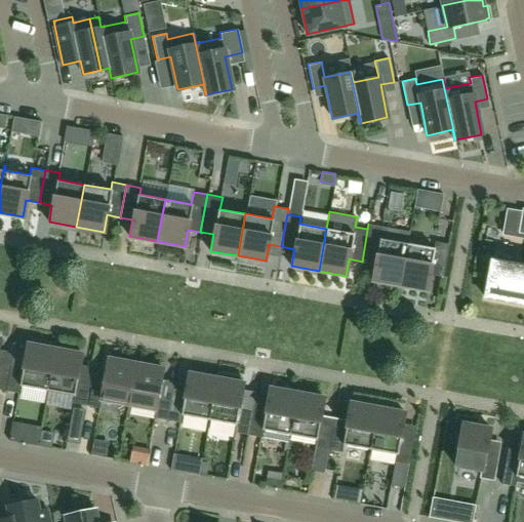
[(368,224),(362,262),(374,264),(371,280),(399,285),(407,243),(379,238),(381,226),(368,224)]
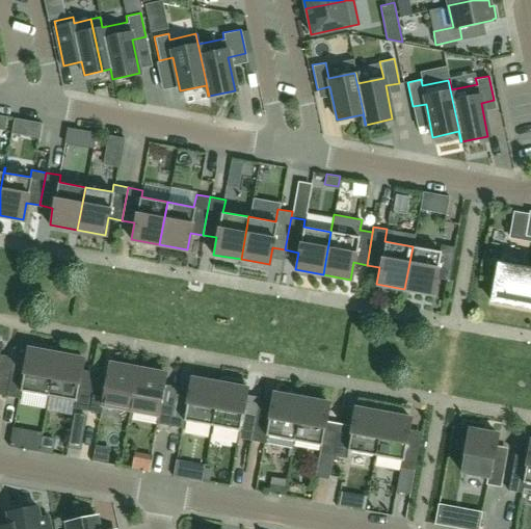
[(413,246),(404,289),(432,294),(435,278),(448,280),(454,246),(440,244),(439,252),(413,246)]
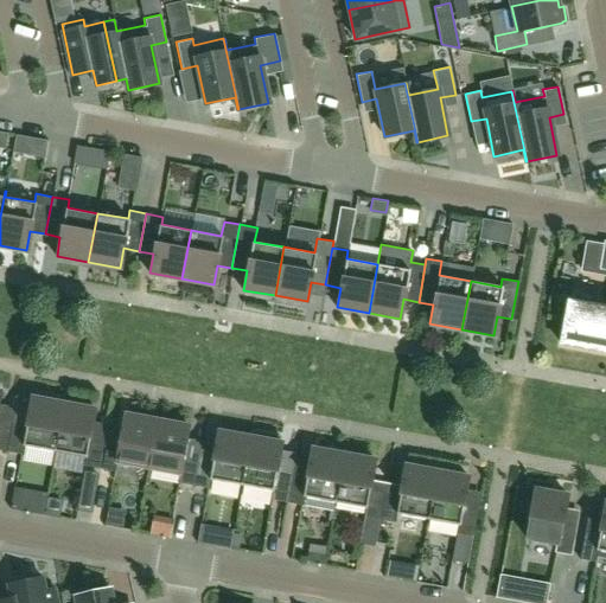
[(571,300),(568,299),(560,342),(593,348),(601,307),(571,301),(571,300)]
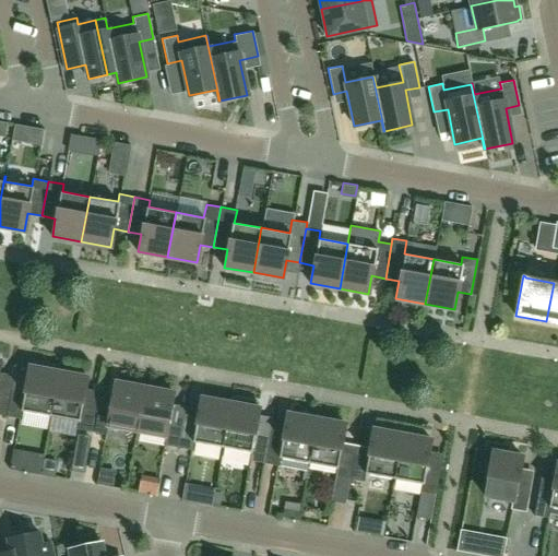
[(557,283),(554,283),(546,321),(557,322),(557,283)]
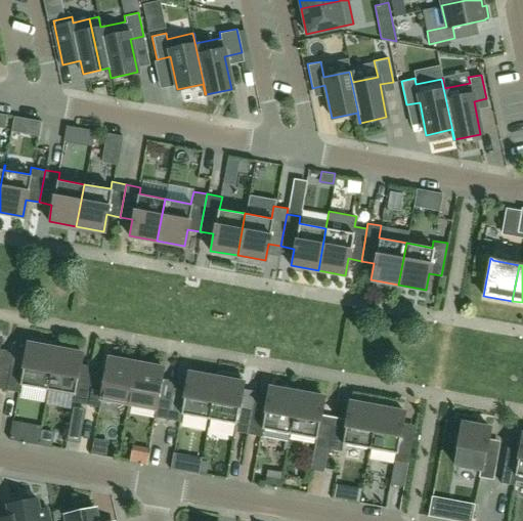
[(0,387),(5,389),(9,363),(10,356),(0,353),(0,342),(1,337),(0,337),(0,332),(0,387)]
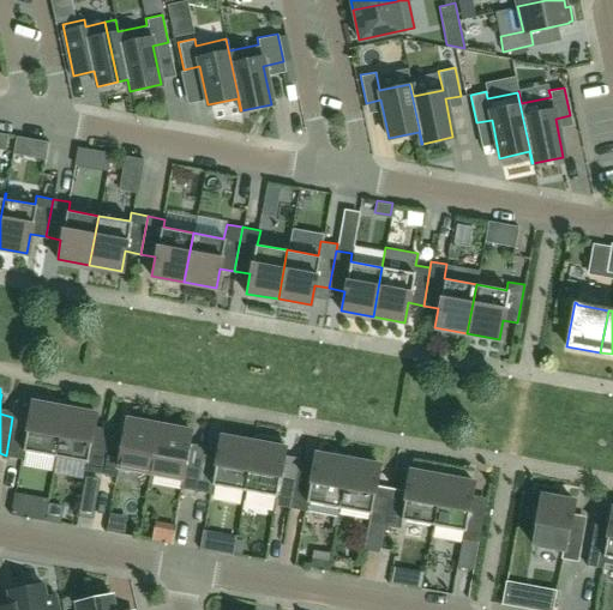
[(11,426),(6,456),(22,458),(23,450),(55,456),(64,406),(65,399),(35,394),(35,400),(31,400),(29,412),(26,428),(11,426)]
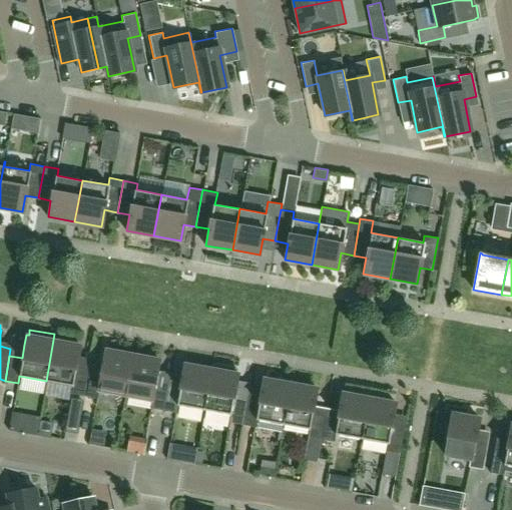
[(70,392),(84,395),(88,370),(89,363),(76,361),(79,344),(53,340),(46,381),(71,385),(70,392)]
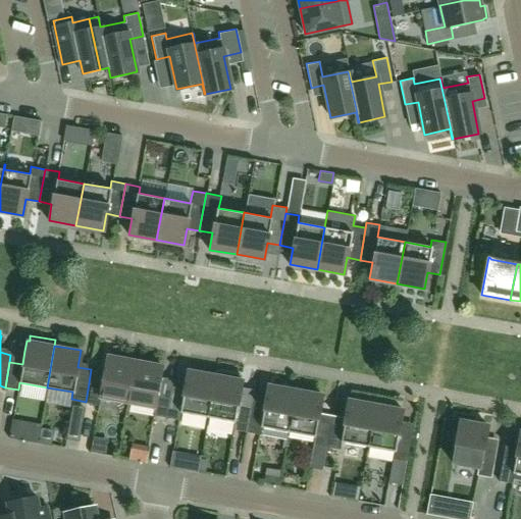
[(90,376),(86,402),(98,404),(100,397),(126,402),(135,360),(107,355),(102,378),(90,376)]
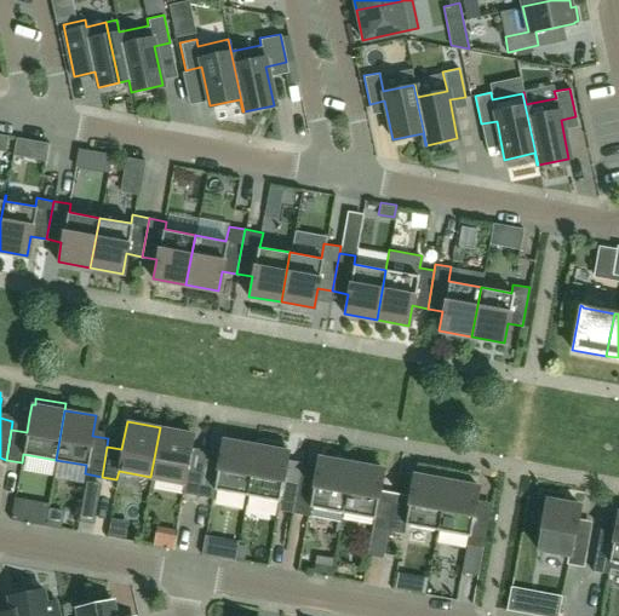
[(181,491),(196,494),(202,464),(204,455),(188,453),(191,433),(160,427),(150,477),(183,483),(181,491)]
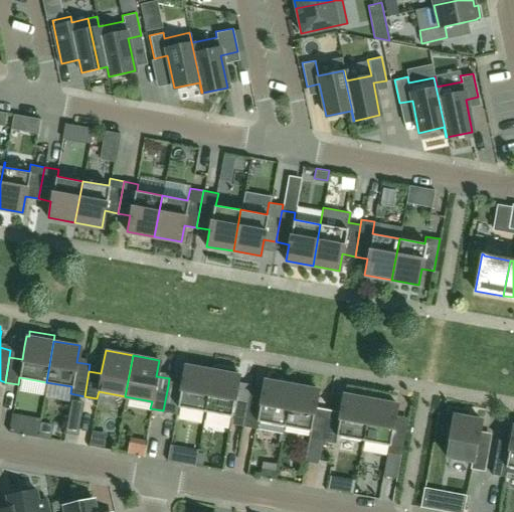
[(168,385),(163,410),(176,412),(177,405),(204,410),(211,369),(184,364),(180,388),(168,385)]
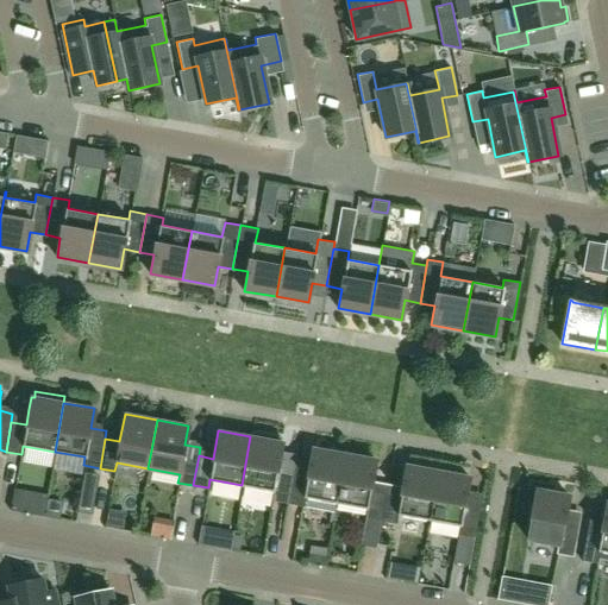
[(250,436),(242,485),(273,491),(271,499),(287,502),(294,465),(279,461),(281,451),(282,442),(280,441),(281,436),(251,430),(250,436)]
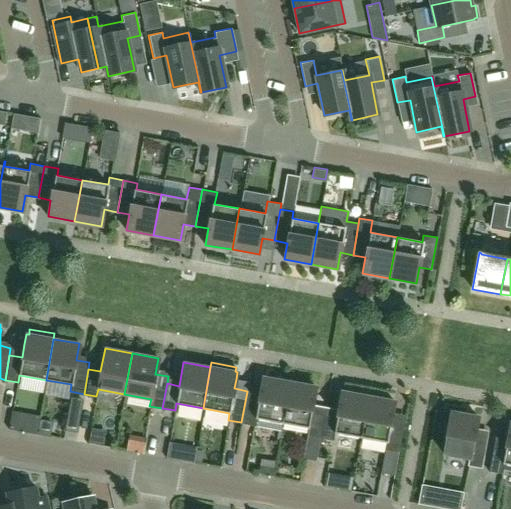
[(259,393),(247,391),(241,422),(255,425),(256,418),(282,422),(289,381),(262,376),(259,393)]
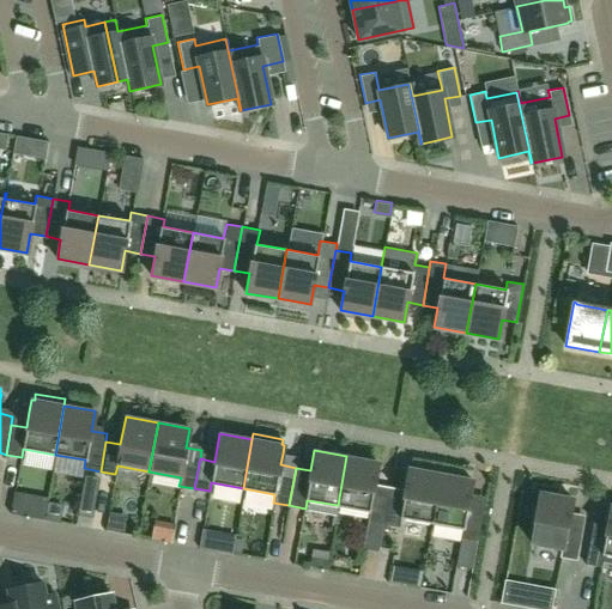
[(368,519),(383,522),(389,485),(375,482),(379,461),(346,456),(338,505),(369,511),(368,519)]
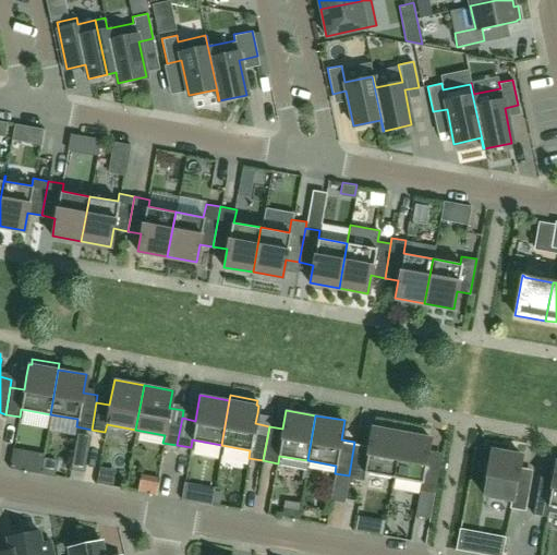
[(364,471),(392,475),(401,431),(372,425),(368,444),(354,442),(349,475),(363,478),(364,471)]
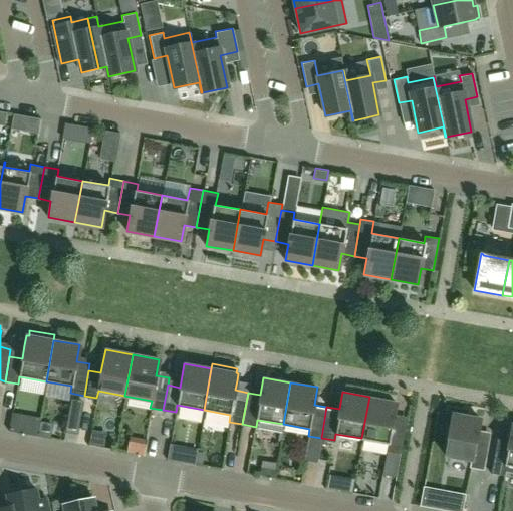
[(397,401),(369,397),(361,438),(388,443),(386,450),(400,452),(406,421),(394,419),(397,401)]
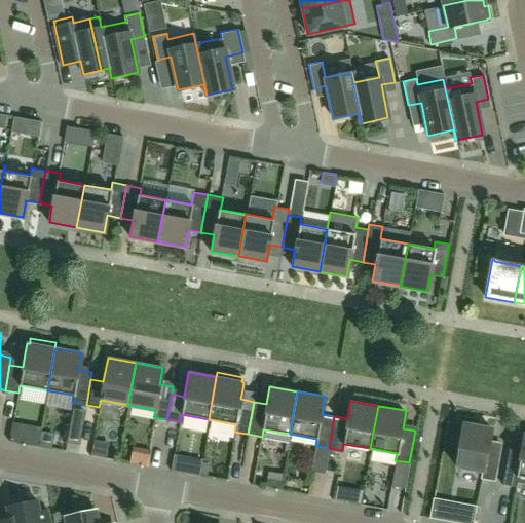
[(491,426),(463,421),(455,463),(482,468),(481,475),(494,478),(500,445),(488,443),(491,426)]
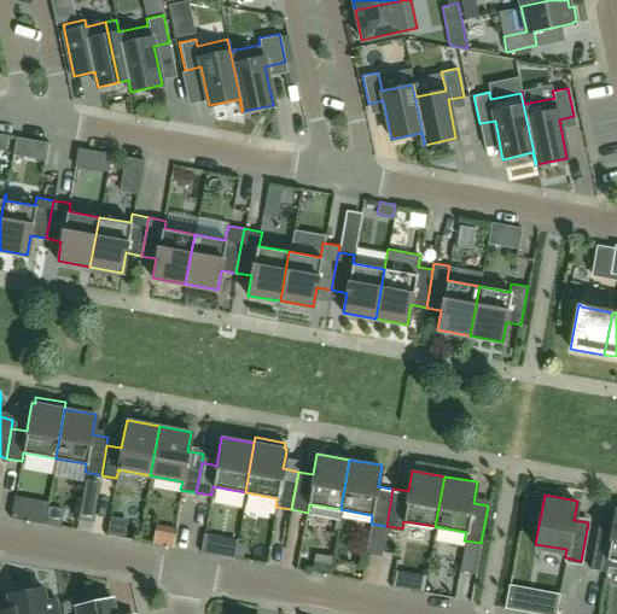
[(616,507),(612,527),(598,525),(591,566),(606,568),(607,562),(616,563),(616,507)]
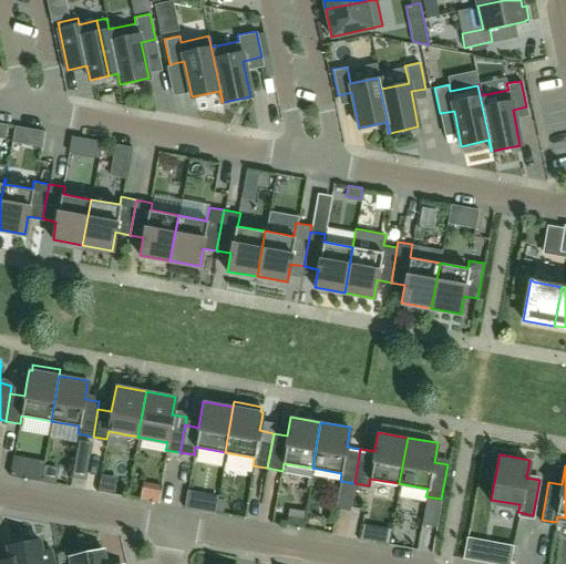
[(392,541),(394,524),(371,520),(368,536),(392,541)]
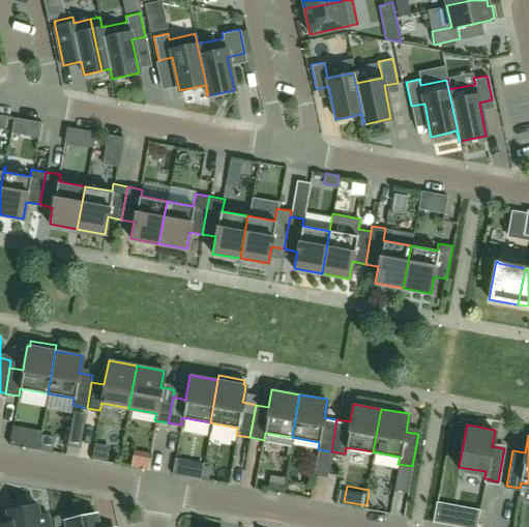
[(436,502),(433,521),(468,526),(475,526),(479,510),(436,502)]
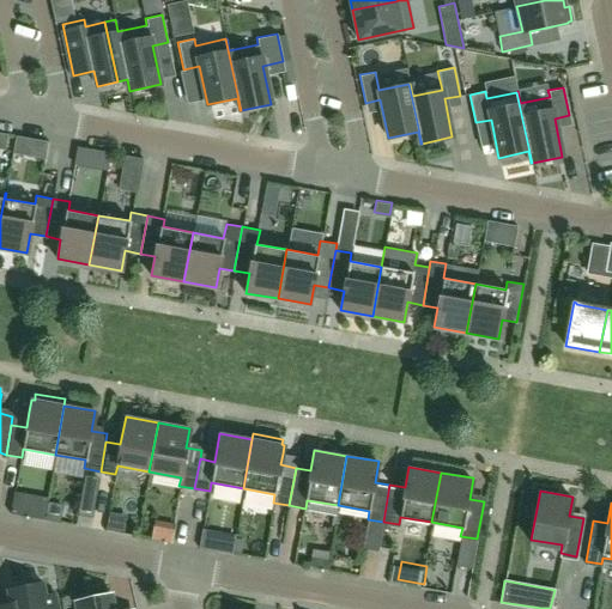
[(44,594),(42,582),(7,589),(10,603),(0,606),(0,608),(58,608),(55,591),(44,594)]
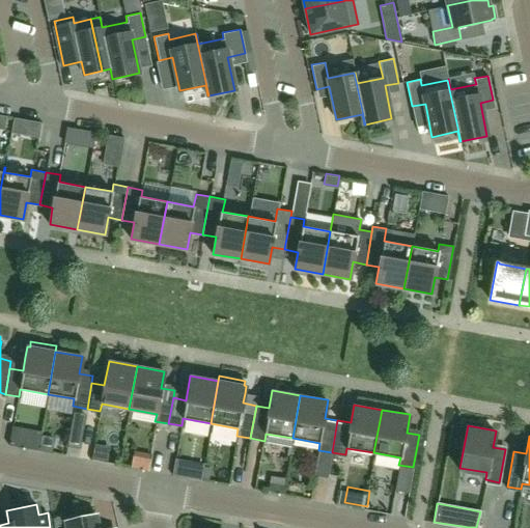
[(65,521),(66,527),(113,527),(109,527),(98,527),(95,515),(65,521)]
